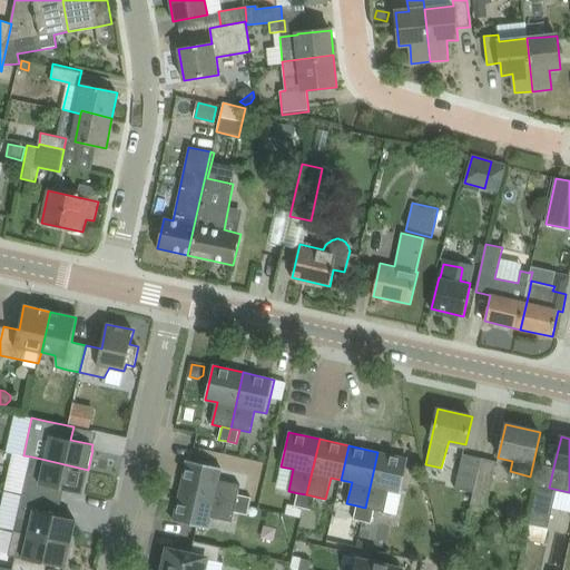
[(365,508),(374,510),(384,512),(389,490),(401,493),(409,459),(377,452),(365,508)]
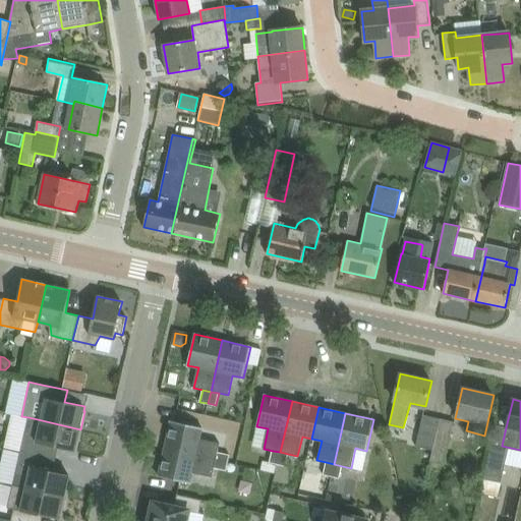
[(430,450),(439,419),(422,415),(415,447),(430,450)]
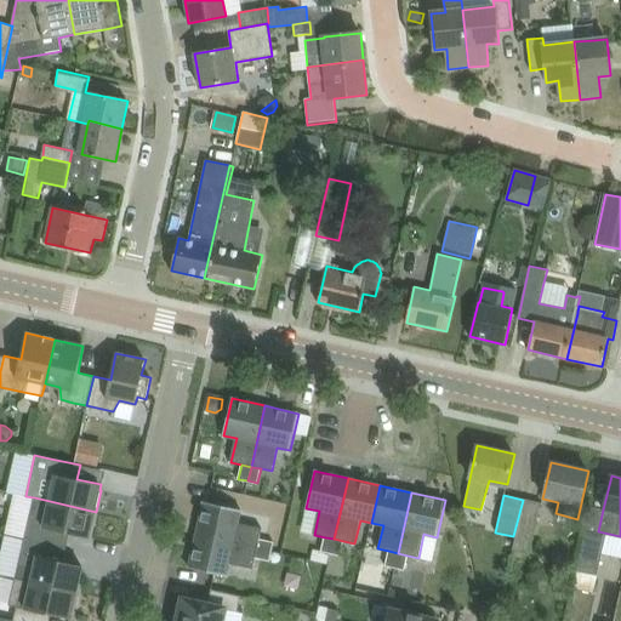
[(34,497),(24,539),(32,540),(62,547),(64,533),(89,537),(90,533),(91,534),(96,512),(50,501),(34,497)]
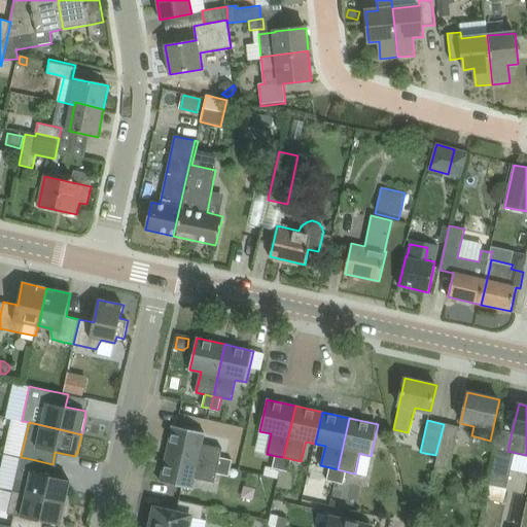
[(458,427),(444,424),(435,455),(437,456),(435,466),(448,469),(458,427)]
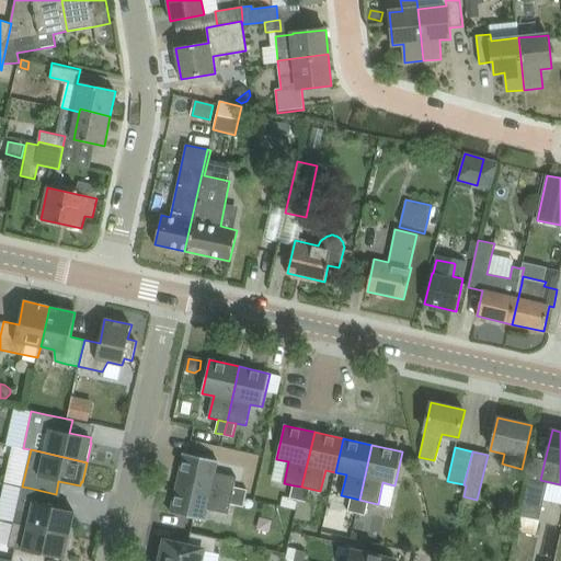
[(184,453),(178,483),(232,495),(235,487),(237,477),(216,472),(218,460),(184,453)]
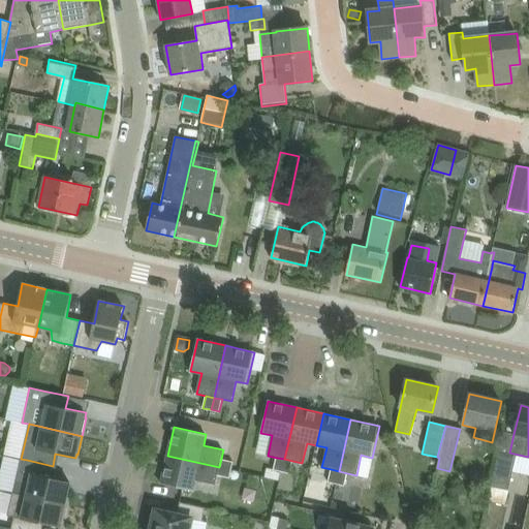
[(218,475),(219,467),(167,456),(161,484),(193,491),(195,479),(216,485),(218,475)]
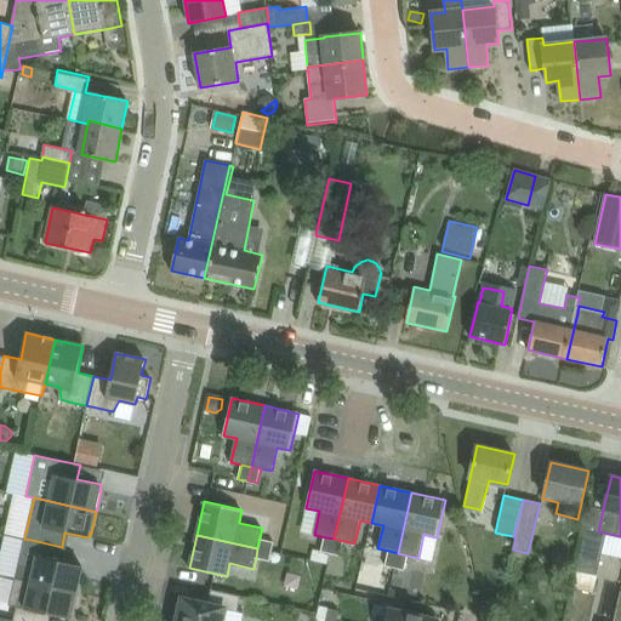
[(597,575),(605,540),(597,539),(584,535),(575,570),(576,571),(573,586),(592,591),(596,575),(597,575)]
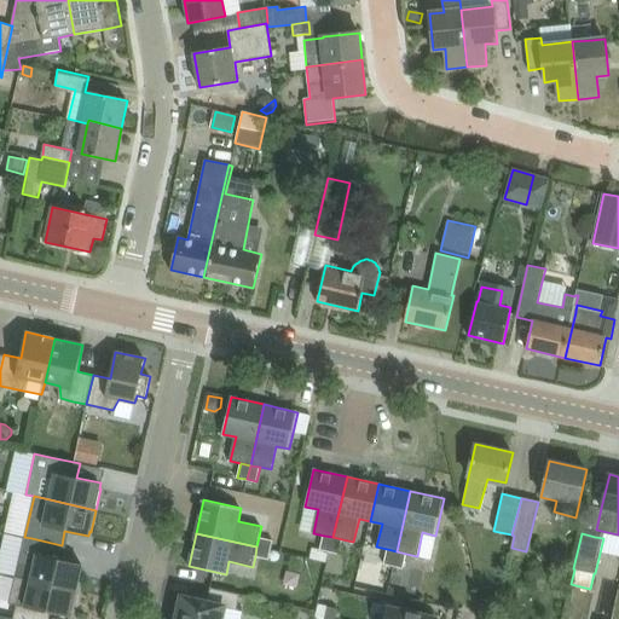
[(333,537),(324,536),(320,549),(330,551),(333,537)]
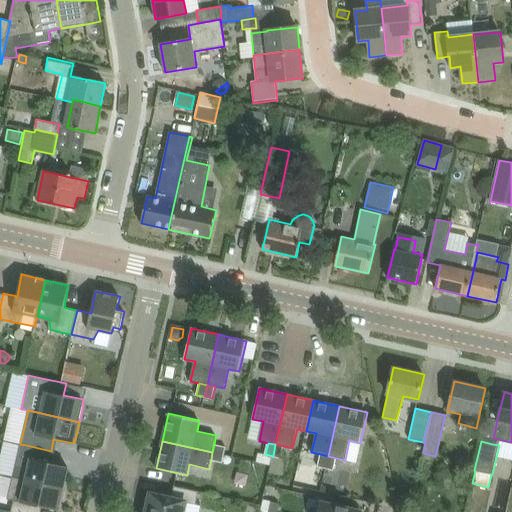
[(18,455),(13,477),(64,489),(68,471),(67,471),(68,467),(48,462),(51,451),(26,445),(20,444),(18,455)]
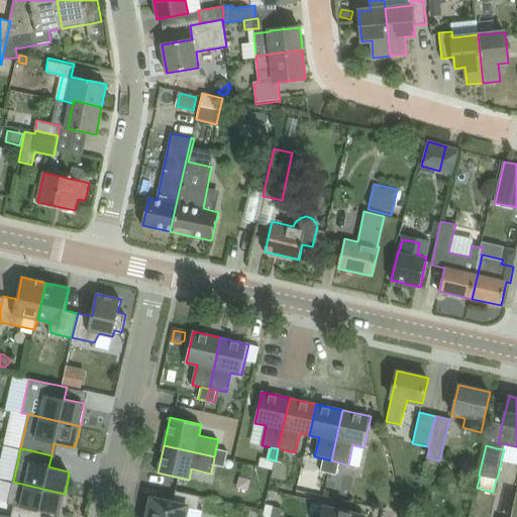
[(228,451),(216,448),(214,456),(226,459),(228,451)]
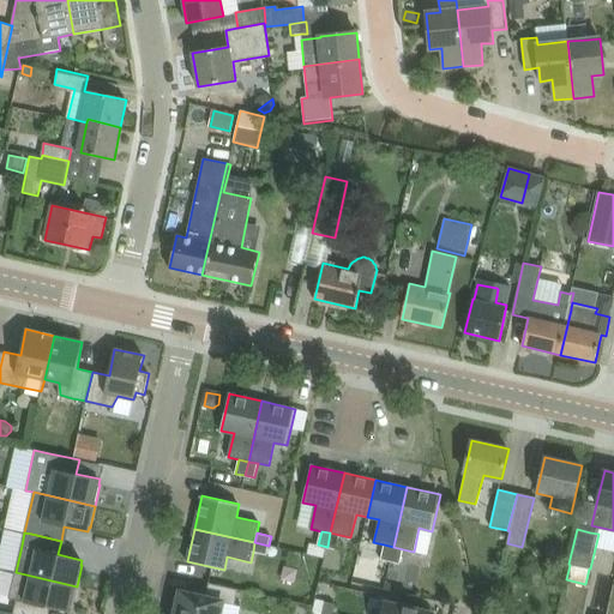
[(337,549),(339,535),(330,533),(327,547),(337,549)]
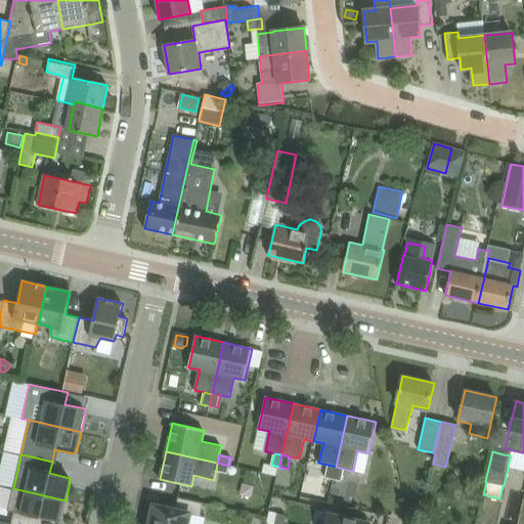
[(217,463),(216,471),(227,473),(229,466),(217,463)]
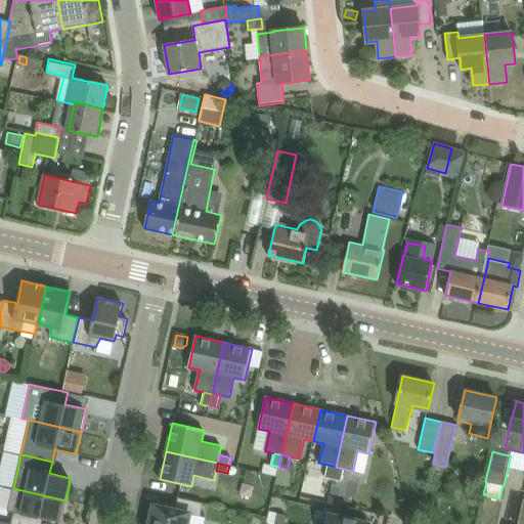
[(325,477),(334,479),(336,467),(328,465),(325,477)]
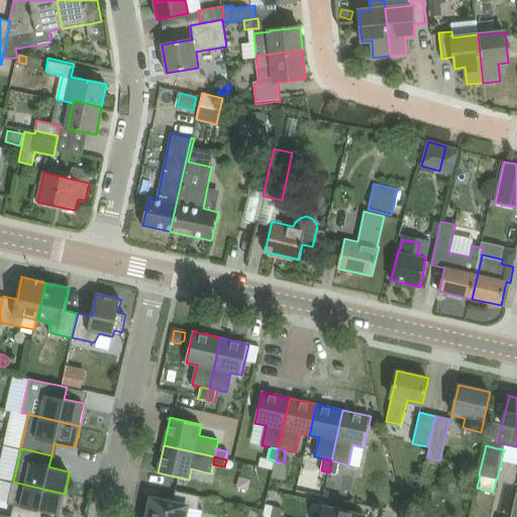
[(339,462),(331,460),(329,473),(336,475),(339,462)]
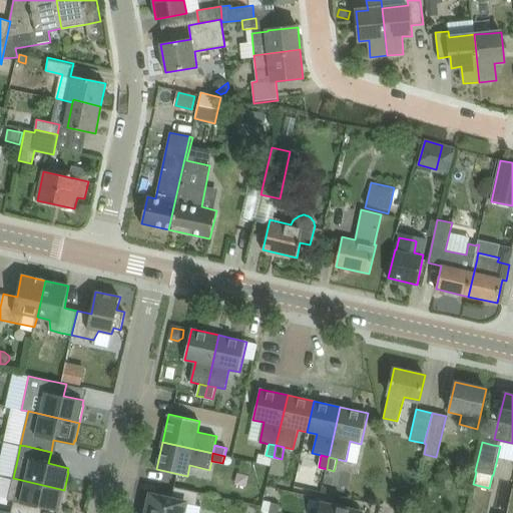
[(13,478),(8,500),(14,502),(11,512),(36,512),(38,507),(58,511),(59,507),(60,508),(64,490),(13,478)]
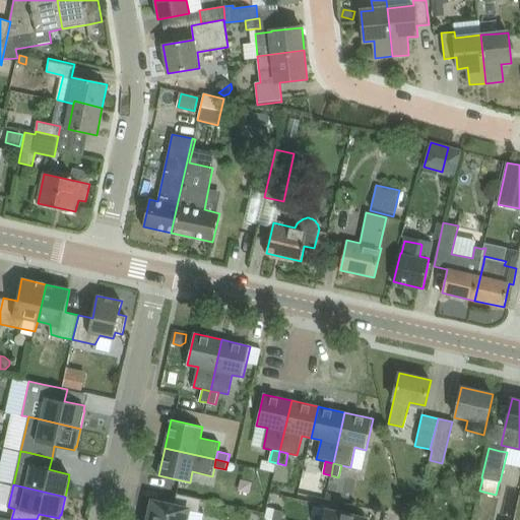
[(201,499),(194,498),(178,494),(178,493),(177,493),(174,506),(152,501),(148,519),(189,519),(191,510),(199,512),(201,499)]
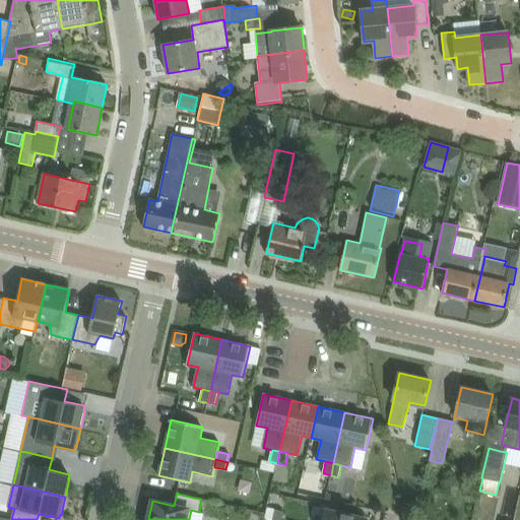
[(275,509),(272,519),(281,519),(284,511),(275,509)]
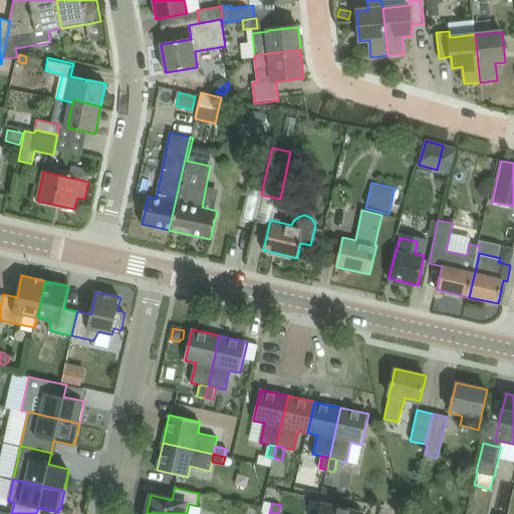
[(361,513),(362,513),(322,504),(319,513),(361,513)]
